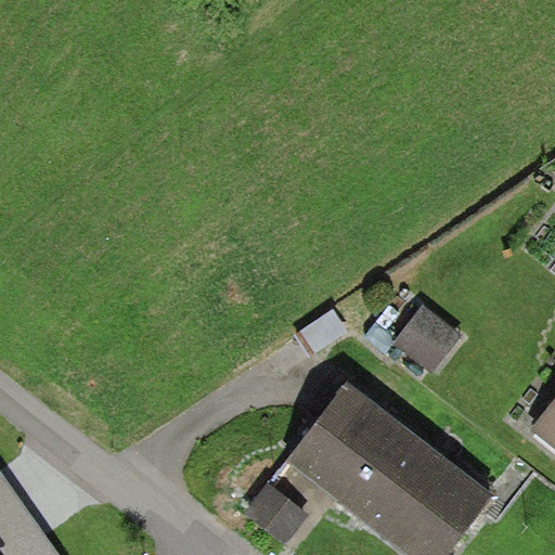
[(423,306),(394,343),(435,375),(464,338),(423,306)]
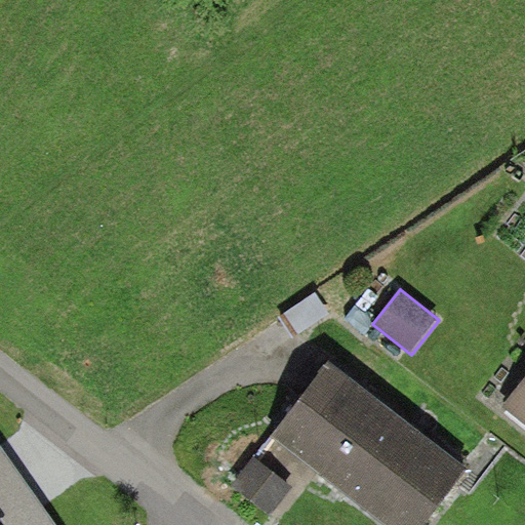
[(328,364),(271,438),(298,458),(358,505),(384,524),(426,524),(468,472),(328,364)]
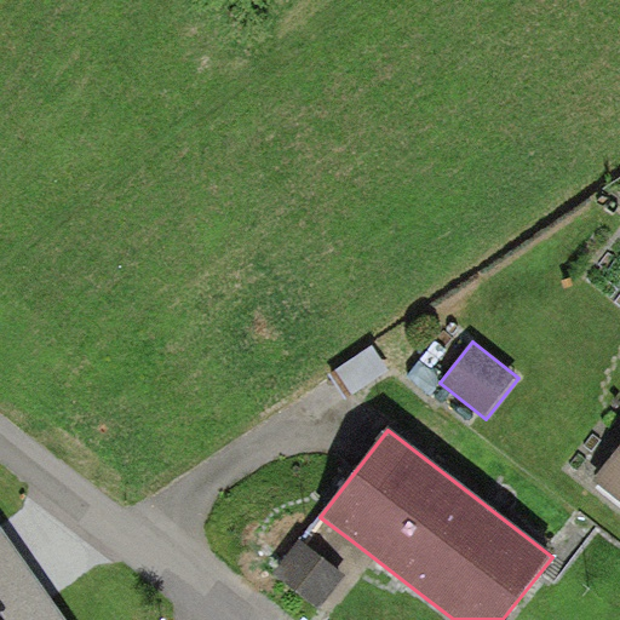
[(619,448),(593,482),(619,503),(619,448)]
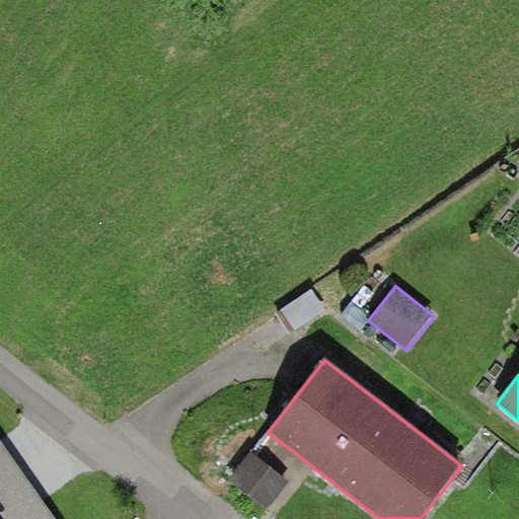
[(0,518),(55,518),(0,440),(0,518)]
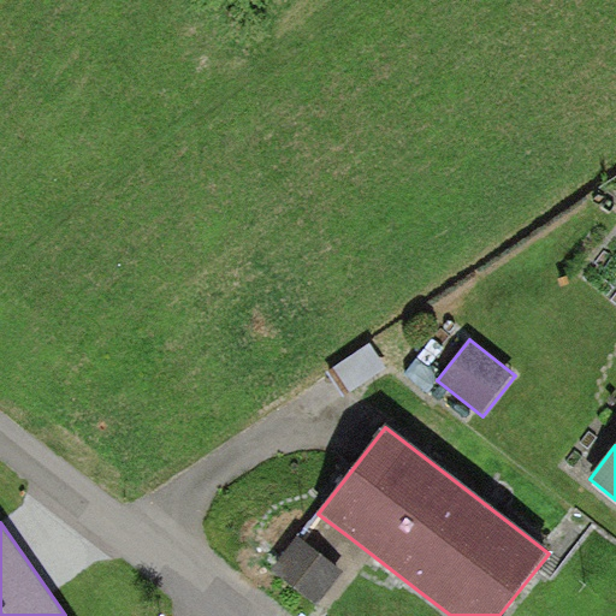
[(344,572),(298,538),(272,573),(318,606),(344,572)]
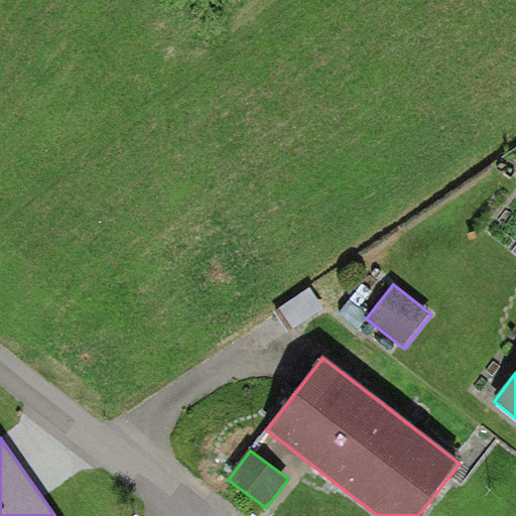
All buildings are outlined.
